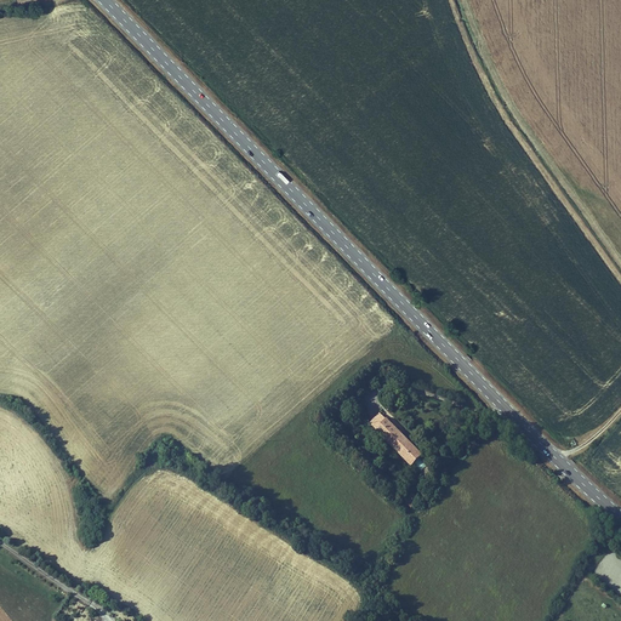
[(387,421),(380,414),(370,423),(376,431),(387,421)]
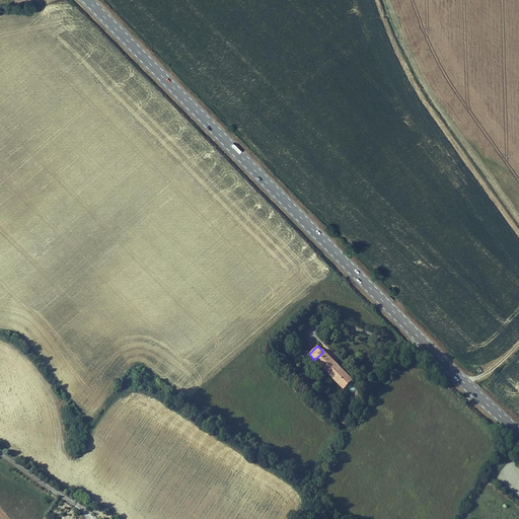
[(346,374),(323,352),(314,360),(337,382),(346,374)]
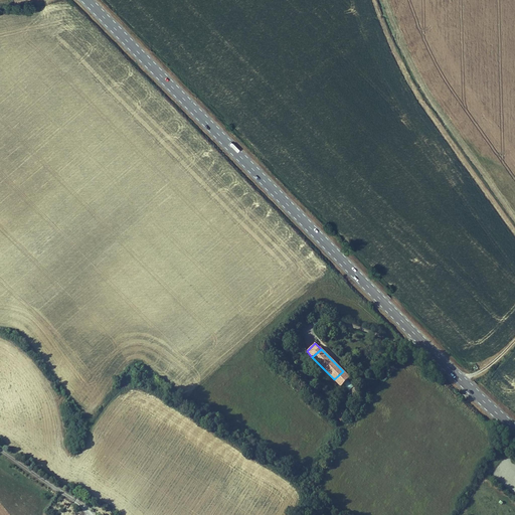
[(349,378),(343,371),(334,379),(341,386),(349,378)]
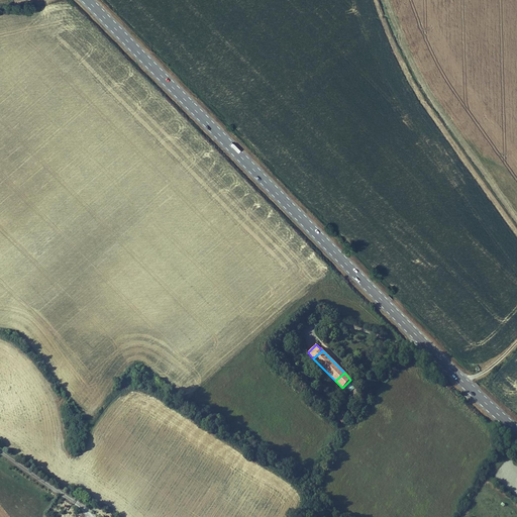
[(345,386),(350,392),(355,388),(349,382),(345,386)]
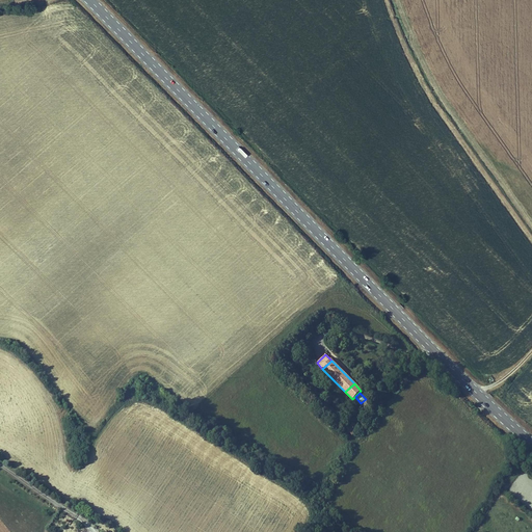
[(358,427),(353,424),(347,433),(352,436),(358,427)]
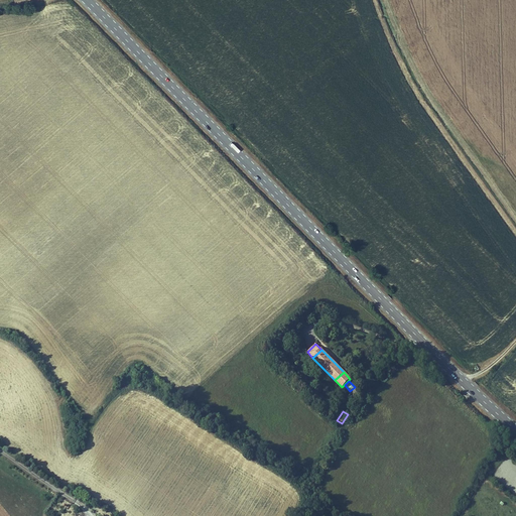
[(79,436),(77,438),(83,445),(88,441),(83,435),(80,437),(79,436)]
